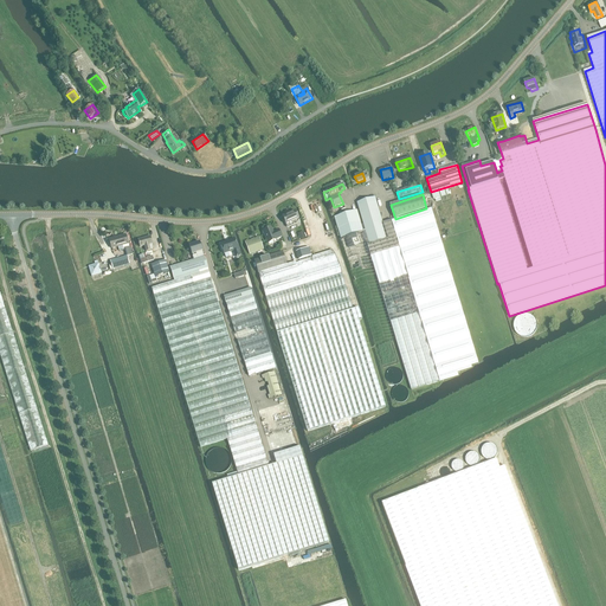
[(363,232),(341,238),(349,262),(356,284),(366,314),(375,345),(395,337),(412,389),(440,381),(458,375),(458,372),(472,367),(471,365),(478,362),(476,354),(453,282),(440,239),(432,208),(392,221),(384,224),(375,198),(358,202),(363,225),(361,225),(363,232)]
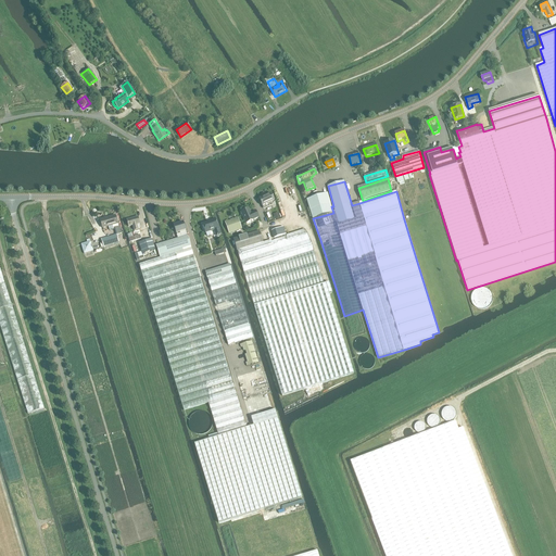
[(270,193),(260,199),(263,206),(274,201),(270,193)]
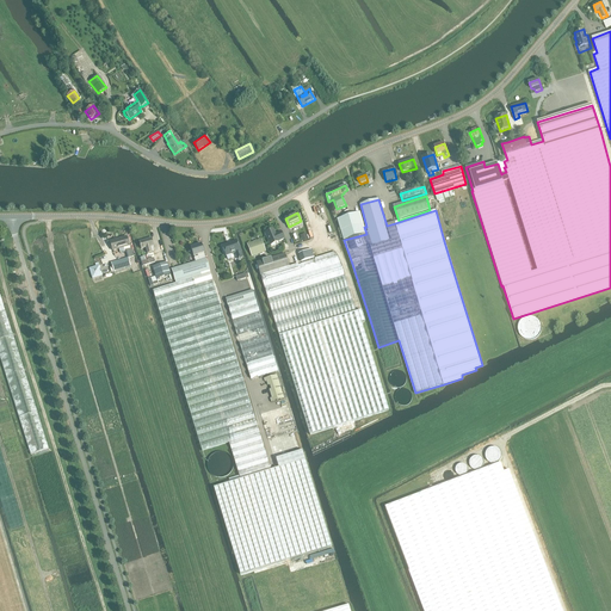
[(359,213),(338,218),(344,240),(366,234),(364,227),(359,213)]
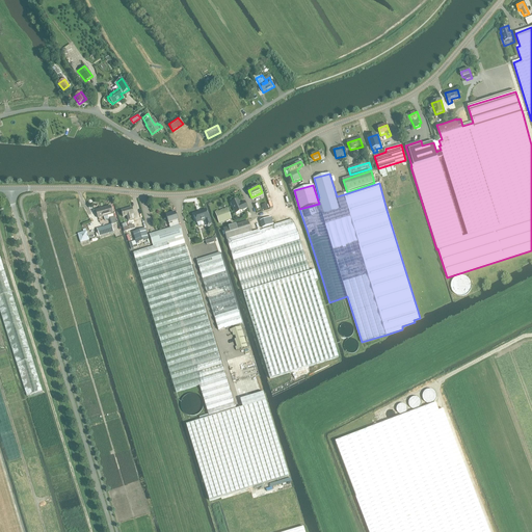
[(231,204),(235,214),(242,211),(242,210),(247,208),(244,203),(240,205),(238,200),(231,204)]
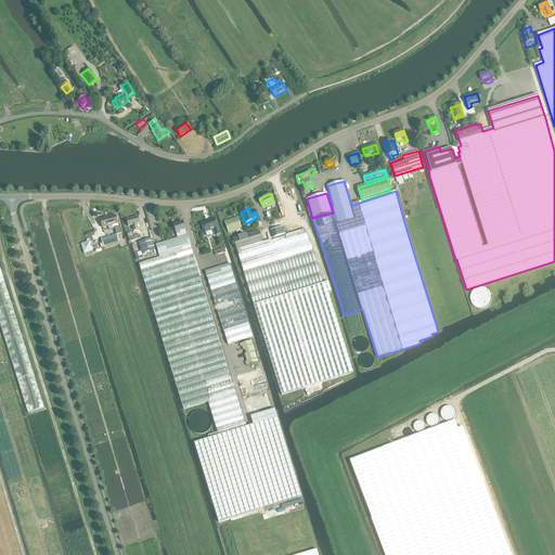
[(111,217),(100,219),(102,229),(106,228),(108,227),(110,230),(114,229),(113,228),(118,227),(117,224),(115,216),(111,217)]
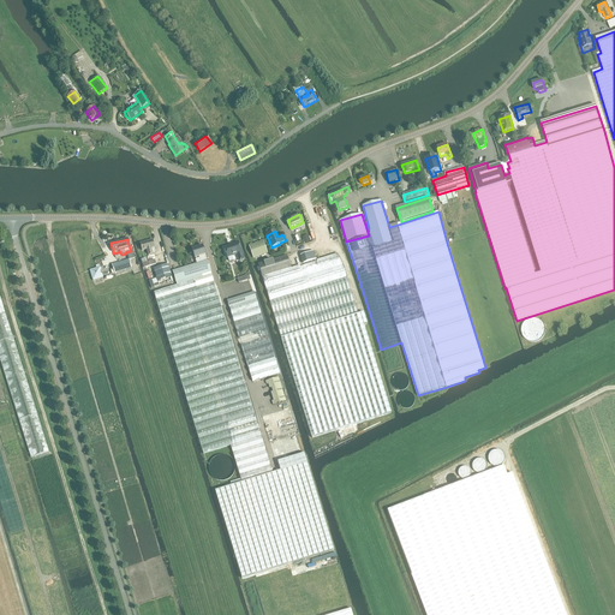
[(155,255),(154,249),(153,240),(139,244),(142,251),(147,250),(148,256),(155,255)]
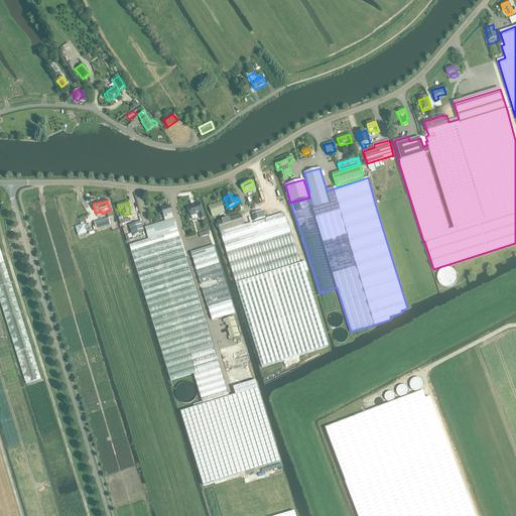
[(213,217),(225,213),(221,202),(209,207),(213,217)]
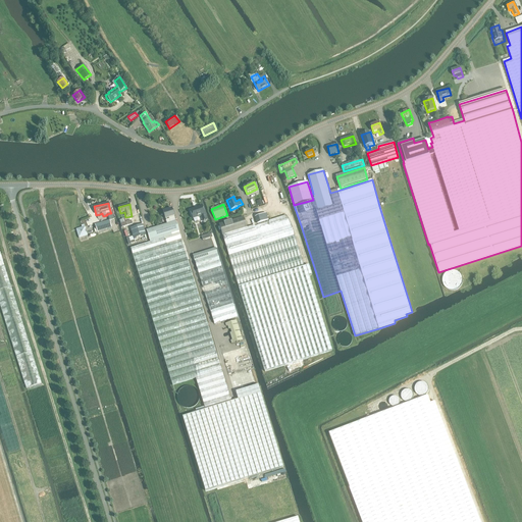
[(193,219),(201,217),(203,223),(206,221),(207,220),(206,216),(205,216),(202,206),(197,207),(197,208),(190,210),(193,219)]
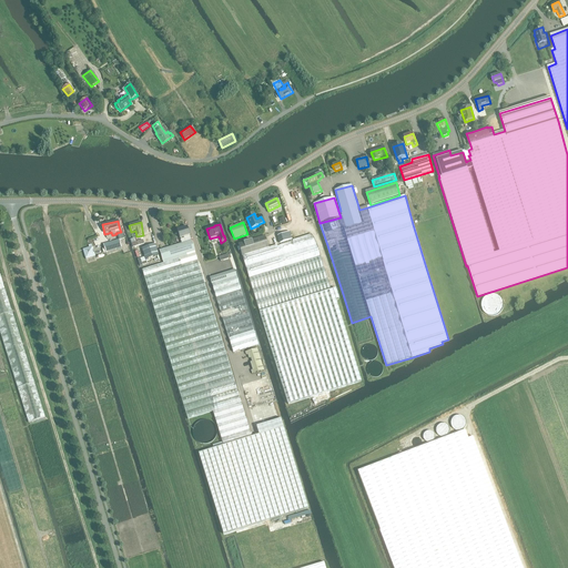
[(180,239),(190,236),(186,227),(178,230),(180,239)]
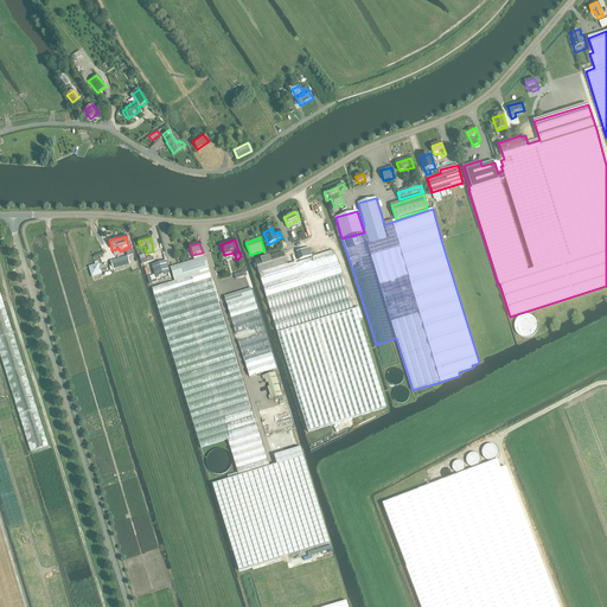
[(299,261),(312,256),(310,249),(296,253),(299,261)]
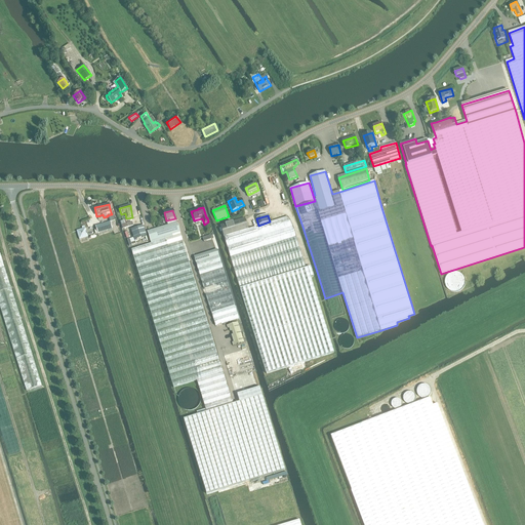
[(244,218),(220,226),(224,237),(233,268),(249,320),(267,374),(333,353),(311,278),(313,277),(311,267),(306,269),(293,227),(287,216),(270,223),(270,224),(256,228),(255,227),(248,229),(244,218)]
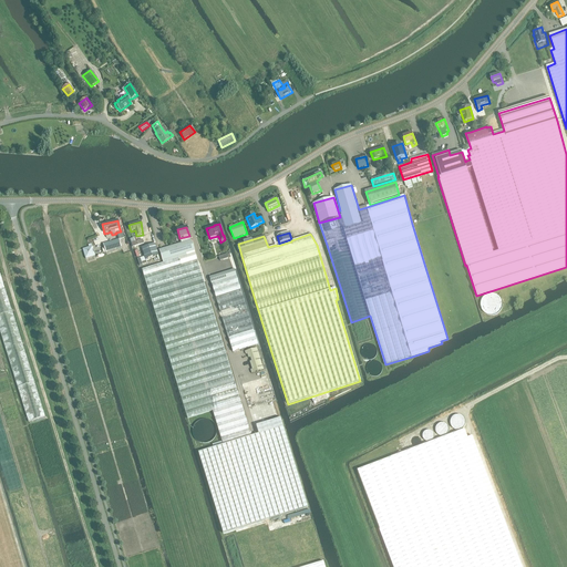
[(119,239),(103,245),(106,255),(122,249),(119,239)]
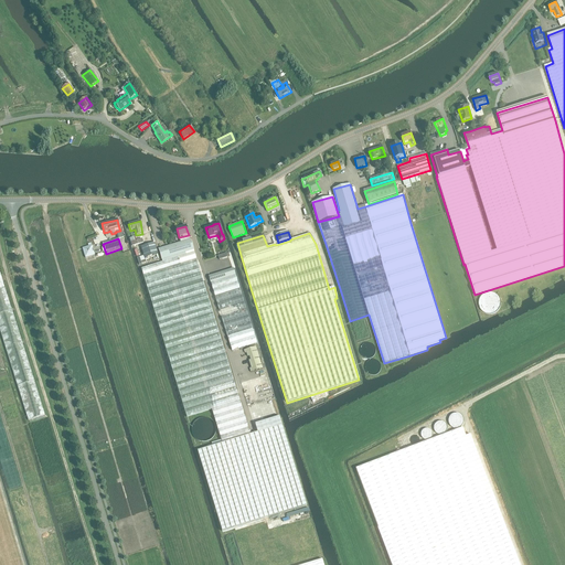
[(194,252),(190,240),(159,248),(162,262),(194,252)]
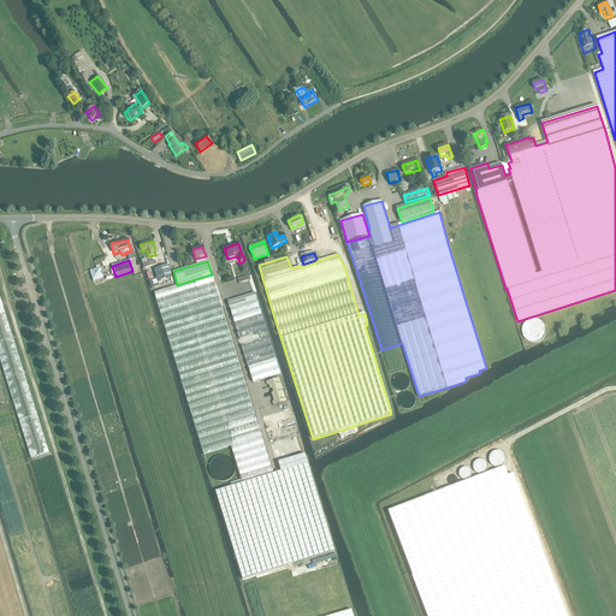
[(104,278),(104,277),(100,267),(89,271),(93,282),(104,278)]
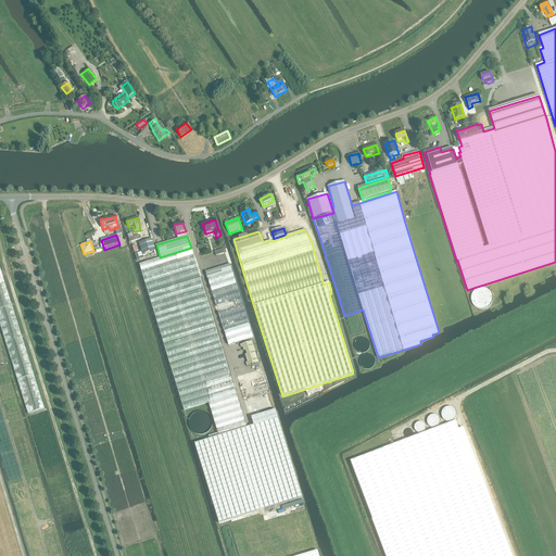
[(141,254),(154,250),(152,241),(139,245),(141,254)]
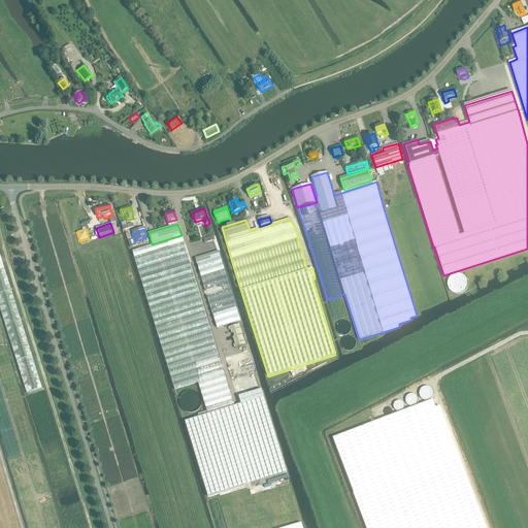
[(191,267),(182,235),(132,251),(143,289),(174,390),(198,383),(206,411),(207,415),(199,417),(185,421),(207,497),(286,473),(263,397),(254,400),(243,403),(242,403),(240,404),(234,406),(191,267)]
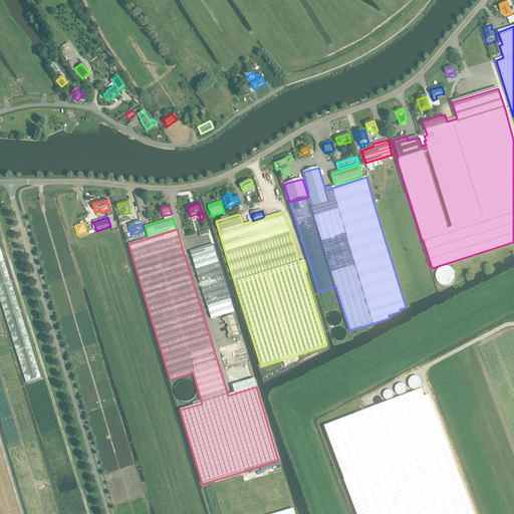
[(192,258),(214,250),(212,244),(190,251),(190,252),(192,258)]
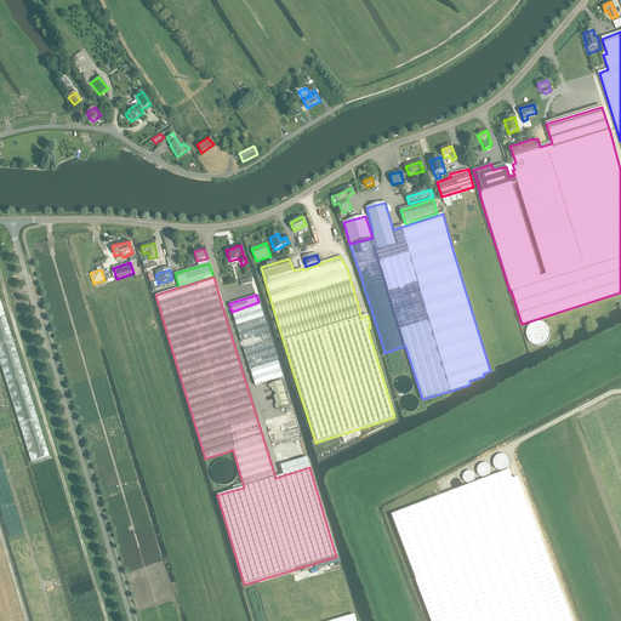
[(258,302),(232,312),(255,385),(283,376),(258,302)]
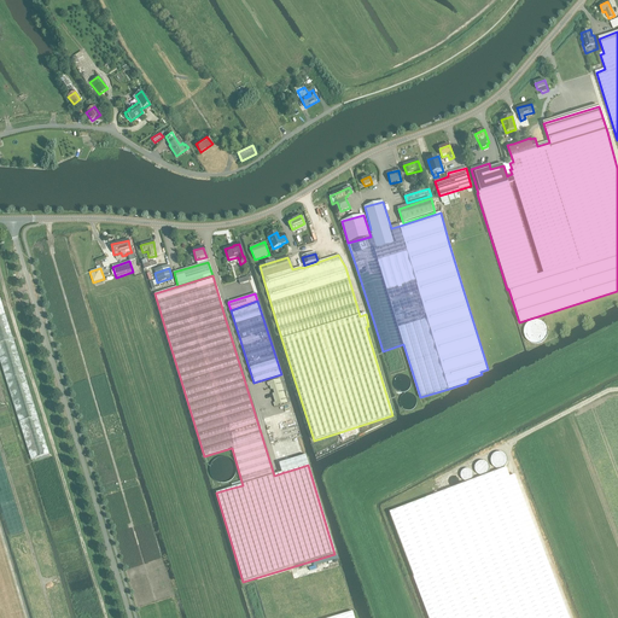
[(548,328),(547,326),(544,324),(542,321),(538,320),(535,320),(532,321),(529,322),(526,325),(525,327),(524,331),(524,333),(525,337),(526,339),(529,342),(532,343),(535,344),(538,344),(542,343),(544,340),(547,338),(548,336),(548,332),(548,328)]
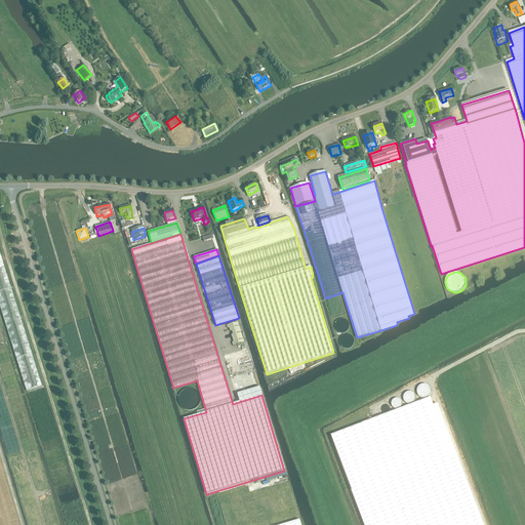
[(425,384),(422,384),(420,385),(418,386),(417,388),(417,391),(417,393),(418,395),(420,396),(422,397),(425,398),(427,397),(429,396),(431,394),(431,392),(431,390),(431,387),(429,386),(427,384),(425,384)]
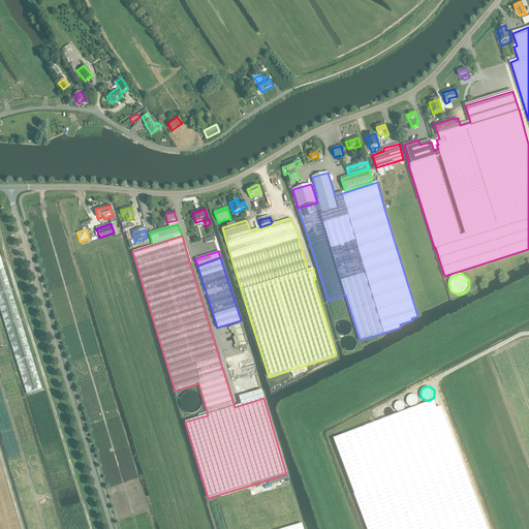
[(203,403),(203,401),(201,399),(200,397),(198,395),(197,393),(194,392),(192,392),(190,391),(187,392),(185,392),(183,393),(182,395),(180,397),(179,399),(178,401),(178,403),(178,405),(179,408),(181,410),(182,412),(184,413),(186,414),(188,415),(190,415),(192,415),(195,414),(197,413),(198,411),(200,410),(201,408),(203,406),(203,403)]
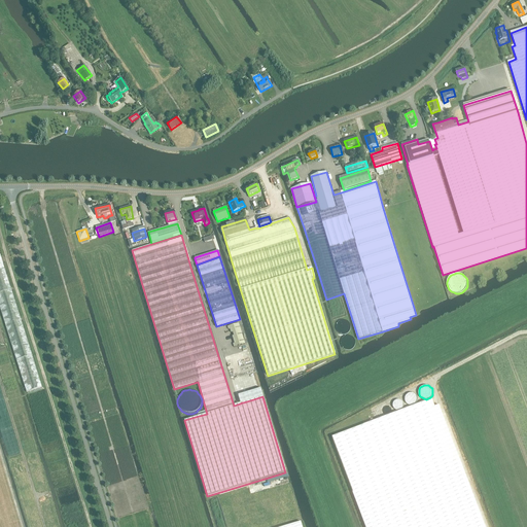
[(260,389),(238,395),(240,403),(242,402),(243,402),(253,399),(262,396),(260,389)]
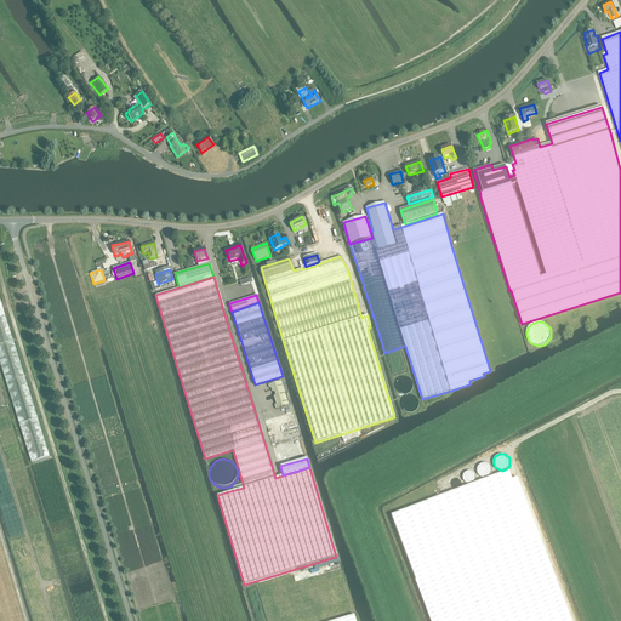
[(485,462),(483,462),(480,463),(479,465),(478,467),(477,469),(478,472),(479,474),(482,476),(484,477),(486,477),(489,476),(490,474),(491,472),(491,469),(491,467),(490,465),(488,463),(485,462)]
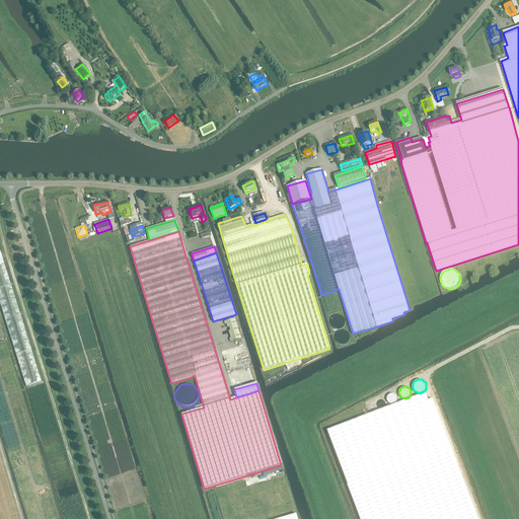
[(370,414),(326,431),(350,492),(360,518),(477,518),(453,452),(433,399),(428,400),(426,393),(370,414)]
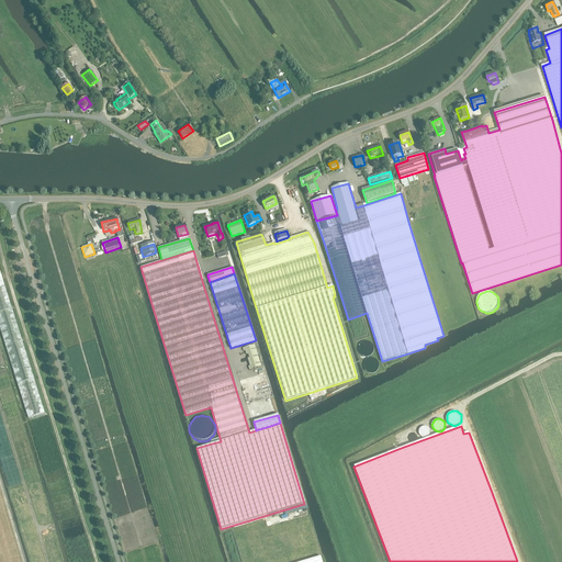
[(426,426),(424,426),(422,426),(419,428),(418,430),(419,433),(420,435),(422,437),(424,437),(427,437),(429,436),(430,434),(430,431),(430,429),(428,427),(426,426)]
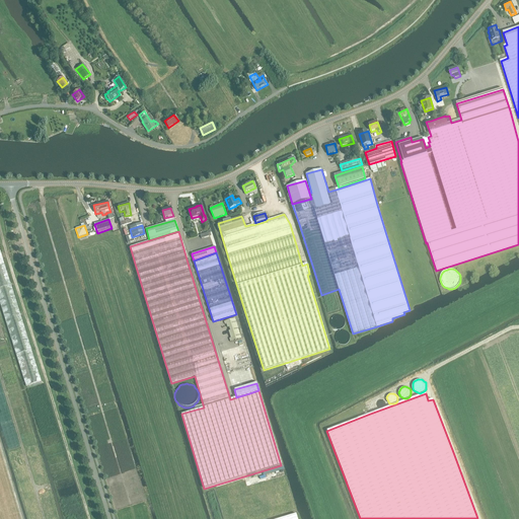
[(382,400),(380,400),(378,401),(377,402),(377,405),(378,408),(380,409),(382,409),(384,408),(385,405),(385,403),(384,401),(382,400)]
